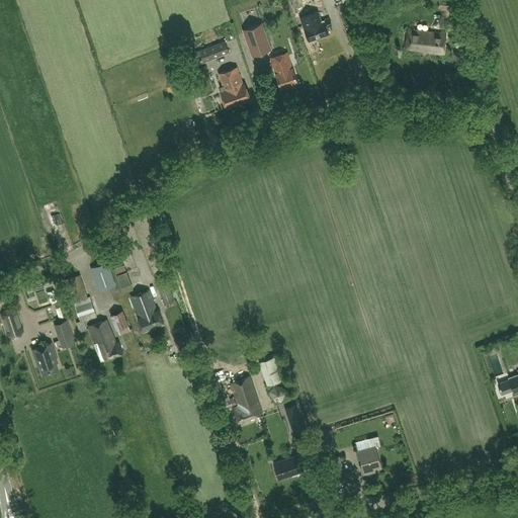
[(330,18),(322,21),(318,12),(315,13),(310,0),(294,0),(306,29),(305,29),(310,40),(330,33),(328,27),(332,26),(330,18)]
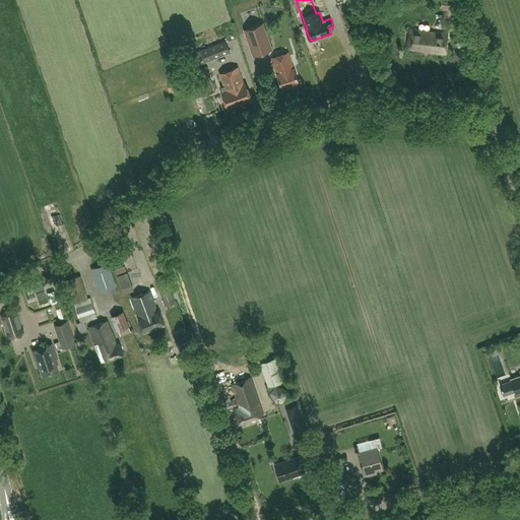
[(443,0),(442,0),(441,8),(452,10),(452,1),(443,0)]
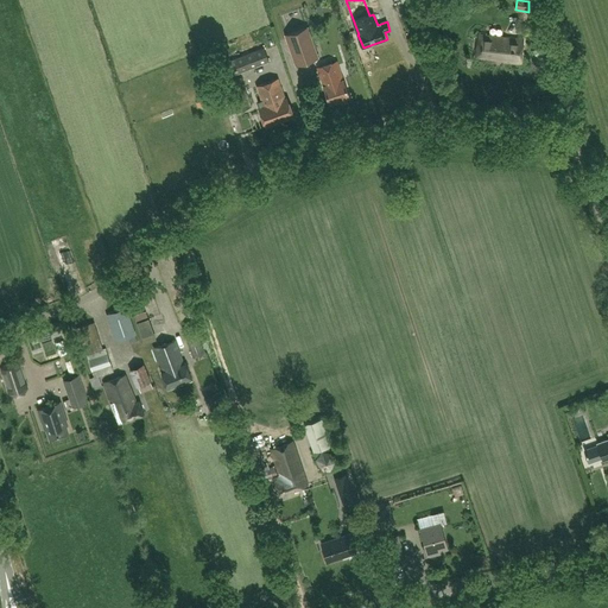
[(308,26),(285,35),(296,64),(318,57),(308,26)]
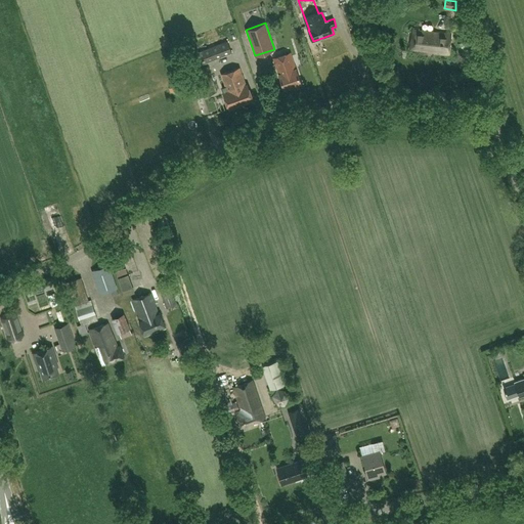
[(384,42),(391,37),(383,30),(376,35),(384,42)]
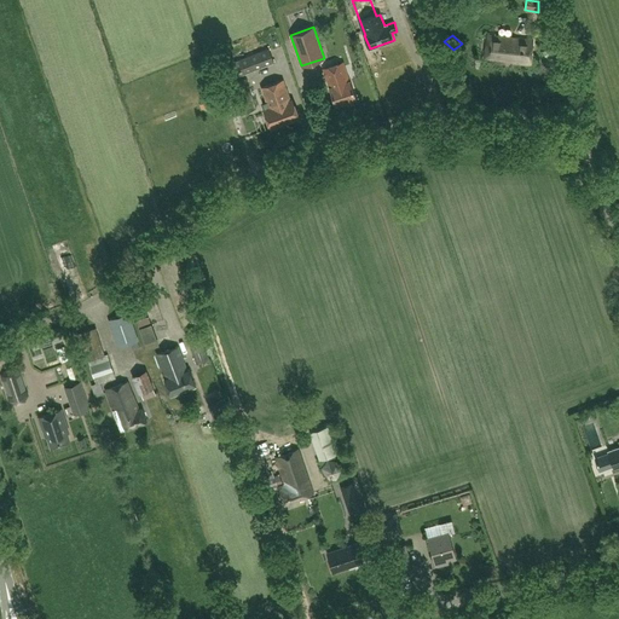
[(489,35),(485,59),(531,65),(533,41),(489,35)]
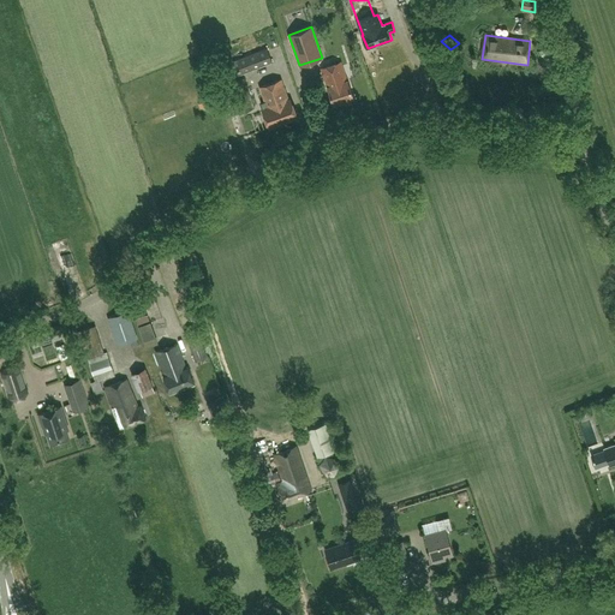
[(237,76),(273,63),(267,48),(231,63),(237,76)]
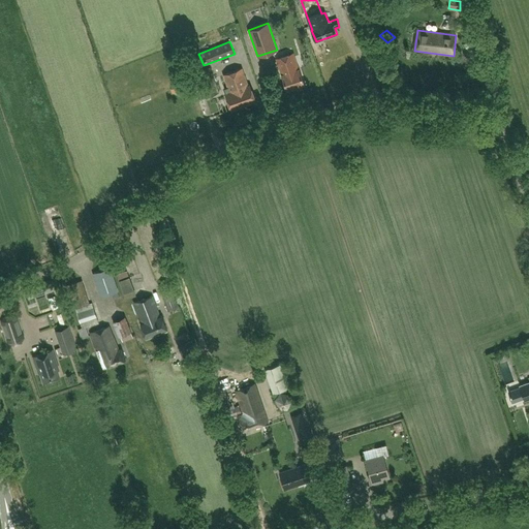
[(294,54),(277,59),(281,74),(286,91),(304,85),(299,69),(294,54)]
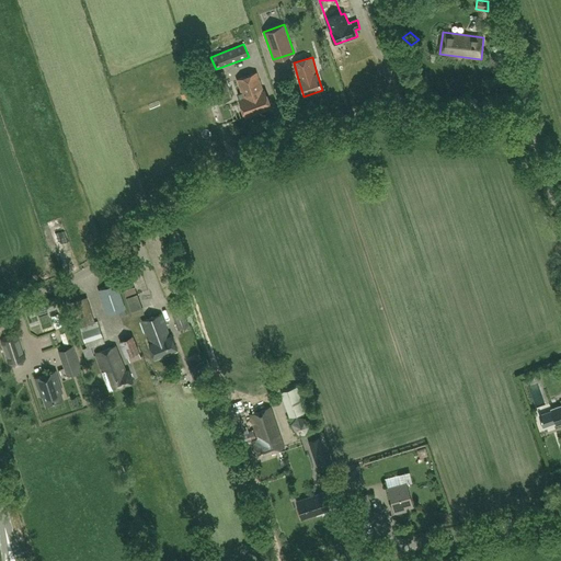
[(256,73),(238,80),(244,99),(240,100),(245,117),(271,109),(264,90),(263,91),(256,73)]
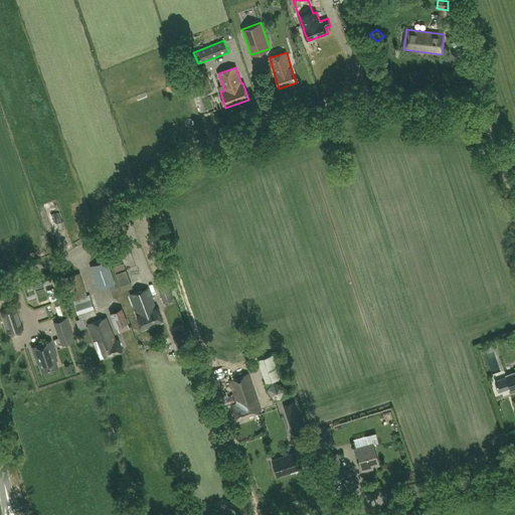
[(47,221),(55,217),(52,209),(43,213),(47,221)]
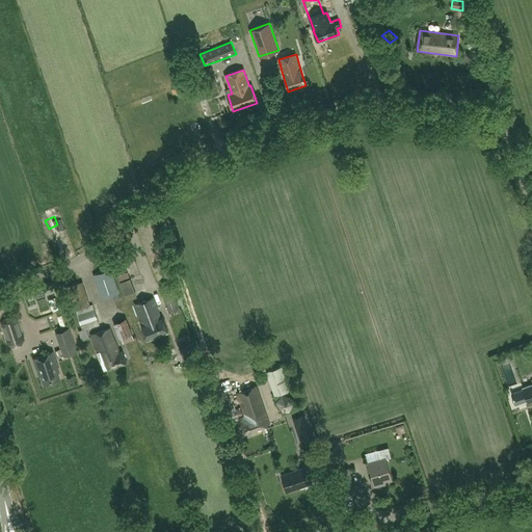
[(102,300),(120,294),(111,269),(94,275),(102,300)]
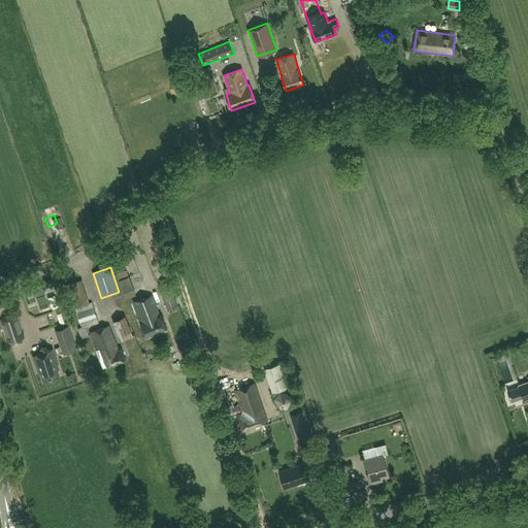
[(126,270),(117,273),(118,278),(128,274),(126,270)]
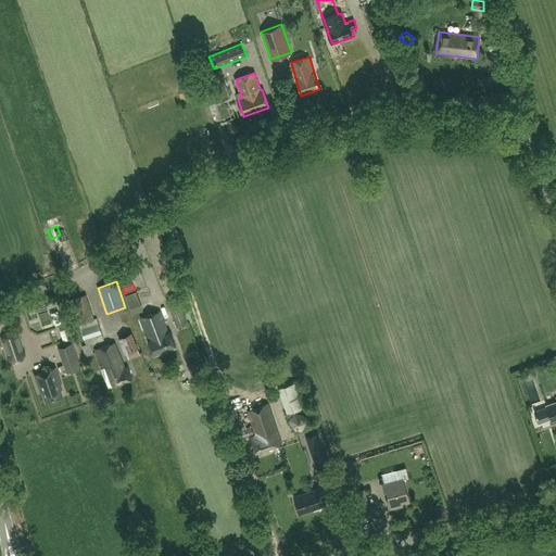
[(133,291),(122,295),(127,311),(138,306),(133,291)]
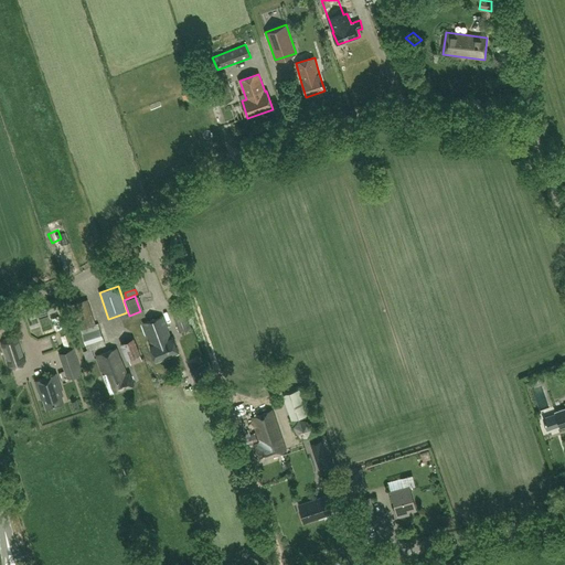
[(106,345),(98,324),(96,324),(87,299),(72,306),(80,331),(82,330),(88,351),(84,352),(87,362),(95,360),(93,350),(106,345)]
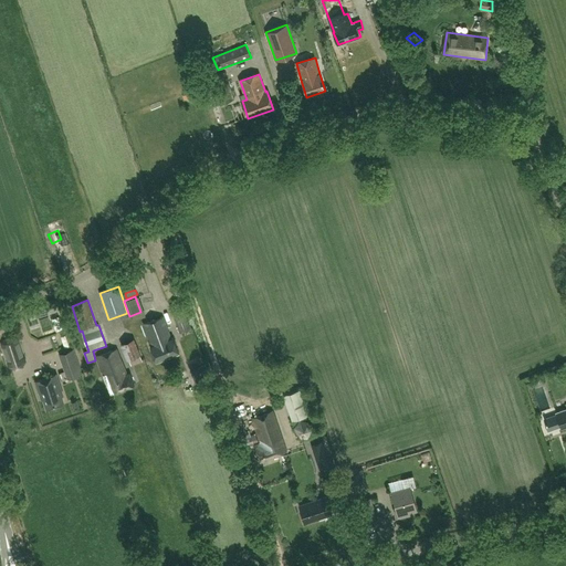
[(163,317),(144,325),(152,346),(150,347),(156,363),(179,354),(173,338),(171,339),(163,317)]
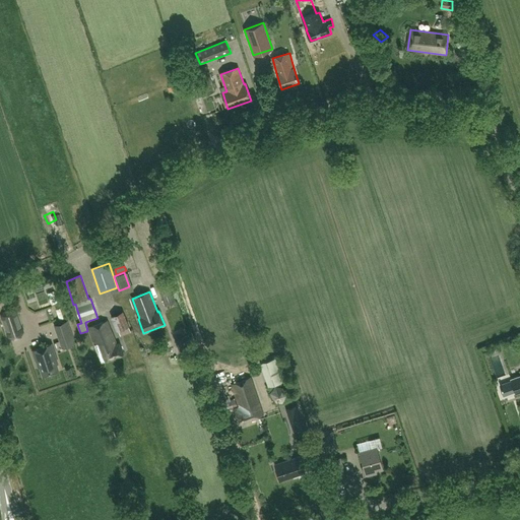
[(35,300),(17,306),(27,335),(45,329),(35,300)]
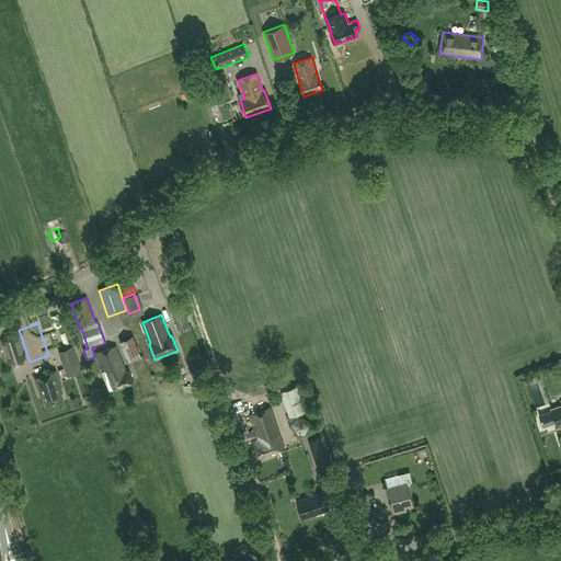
[(45,325),(46,342),(59,341),(58,325),(45,325)]
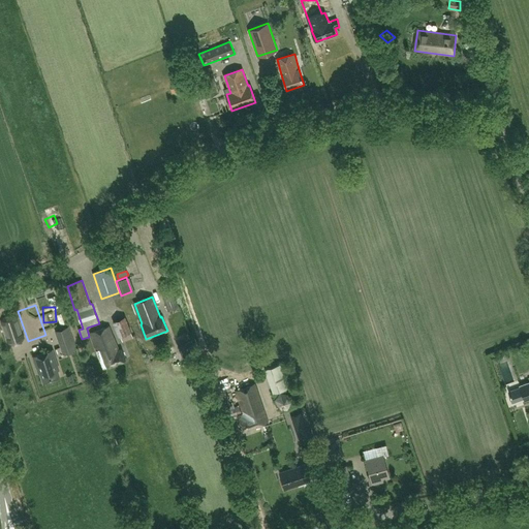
[(14,345),(20,343),(24,338),(17,316),(10,314),(5,316),(1,321),(8,343),(14,345)]
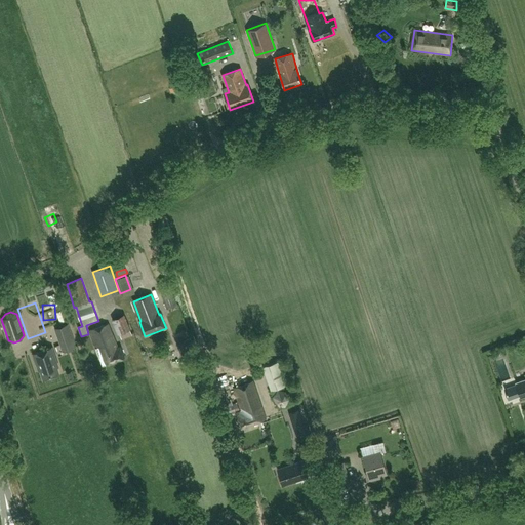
[(124,315),(114,319),(119,334),(129,330),(124,315)]
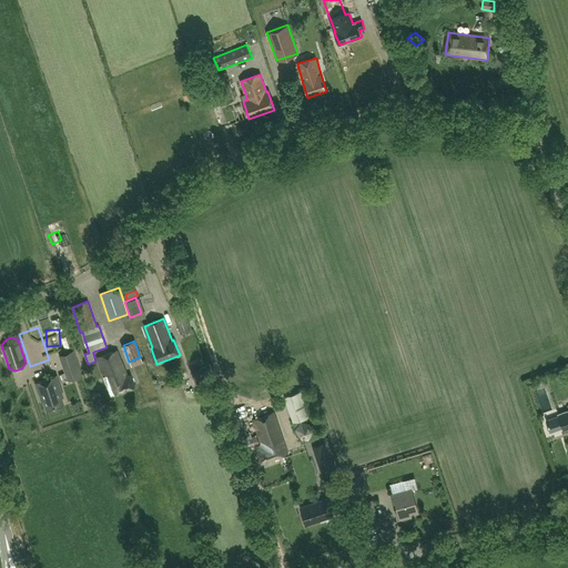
[(82,375),(73,351),(61,355),(69,379),(82,375)]
